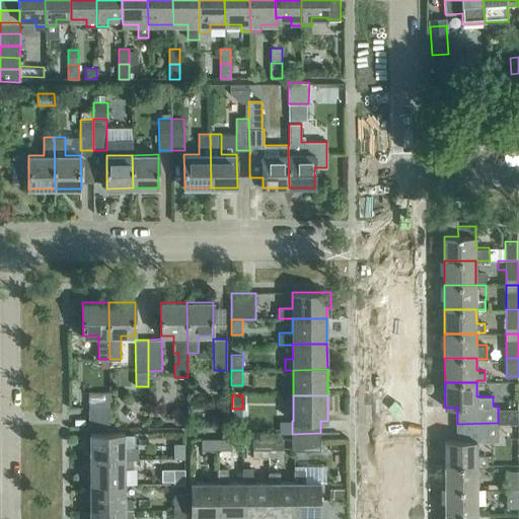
[(109,428),(109,409),(89,409),(89,428),(109,428)]
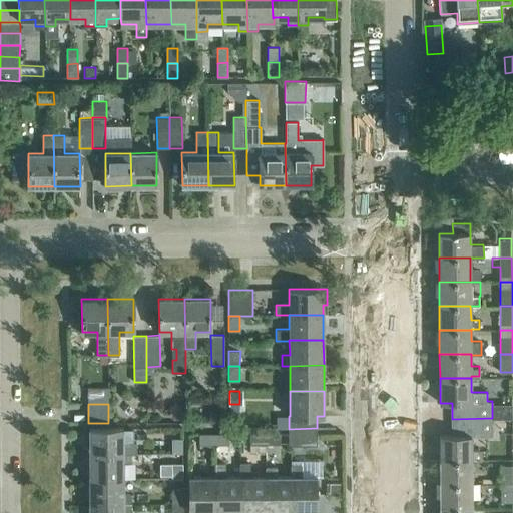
[(210,409),(210,423),(223,423),(223,409),(210,409)]
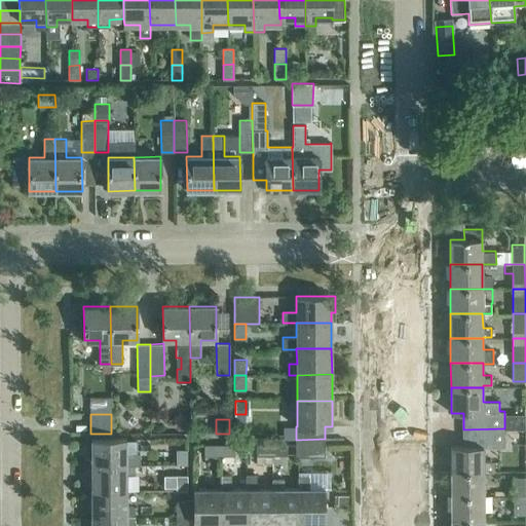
[(483,461),(483,447),(491,447),(491,446),(504,446),(504,428),(463,429),(463,446),(451,446),(451,472),(483,472),(494,472),(494,461),(483,461)]
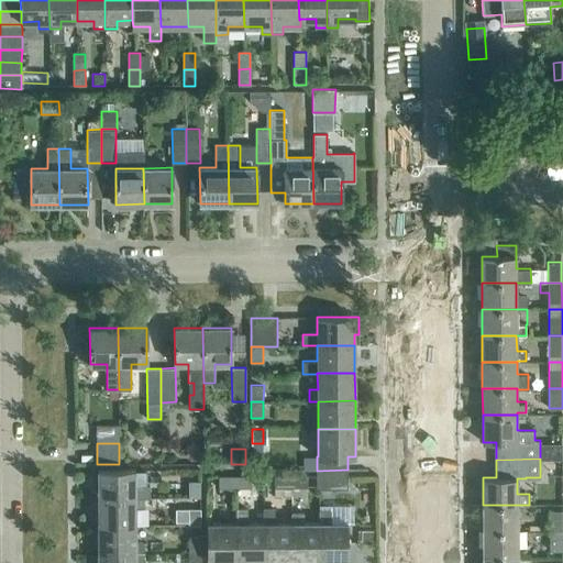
[(98,470),(98,498),(144,498),(150,498),(150,485),(135,485),(135,470),(98,470)]
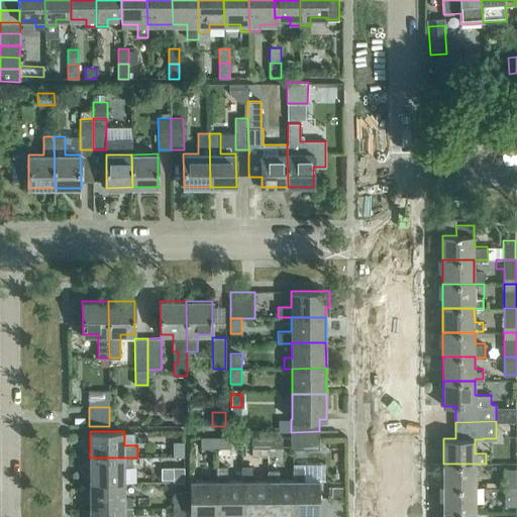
[(291,449),(319,449),(319,436),(291,436),(291,449)]
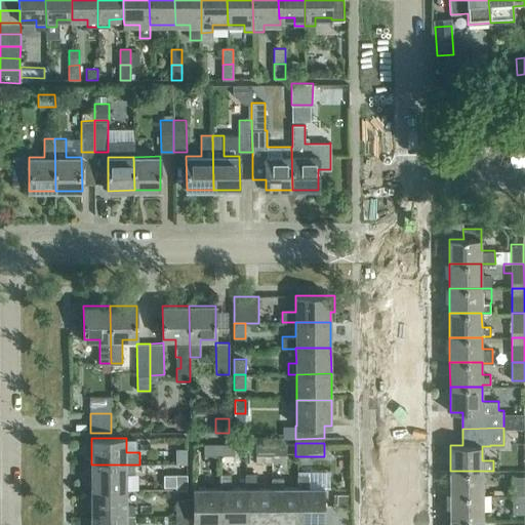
[(219,454),(219,444),(204,444),(204,454),(219,454)]
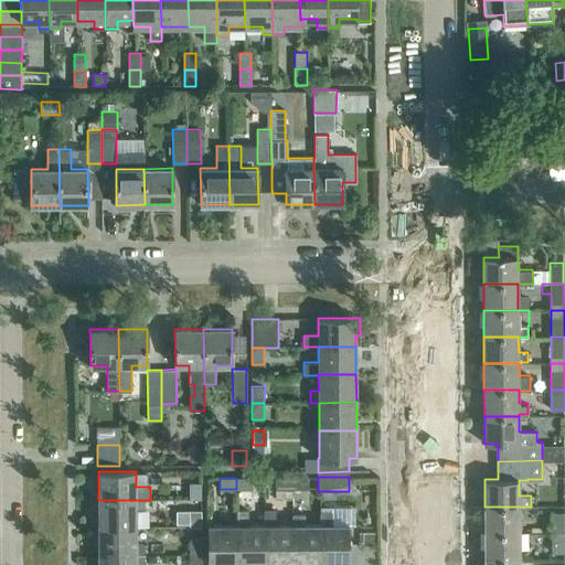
[(253,489),(253,478),(236,478),(236,489),(253,489)]
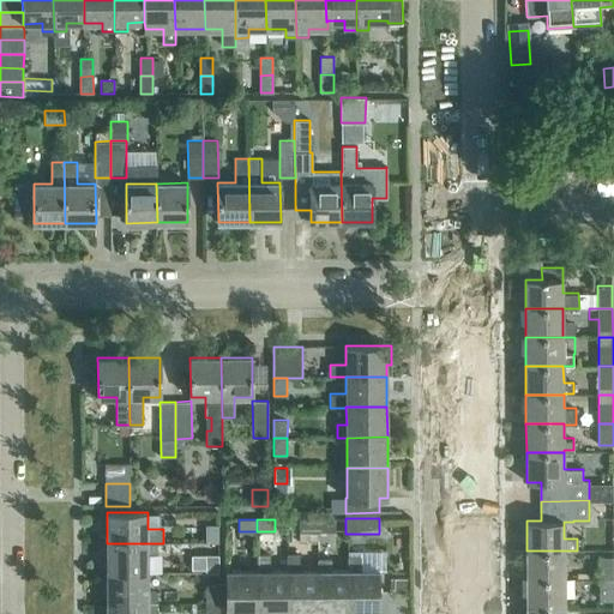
[(318,533),(318,519),(300,519),(299,531),(318,533)]
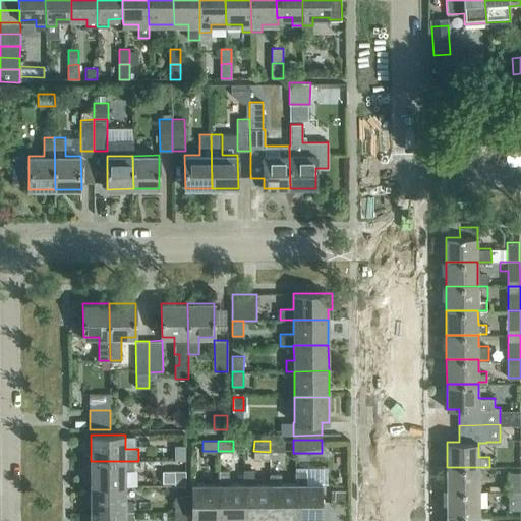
[(284,452),(284,441),(270,441),(270,452),(284,452)]
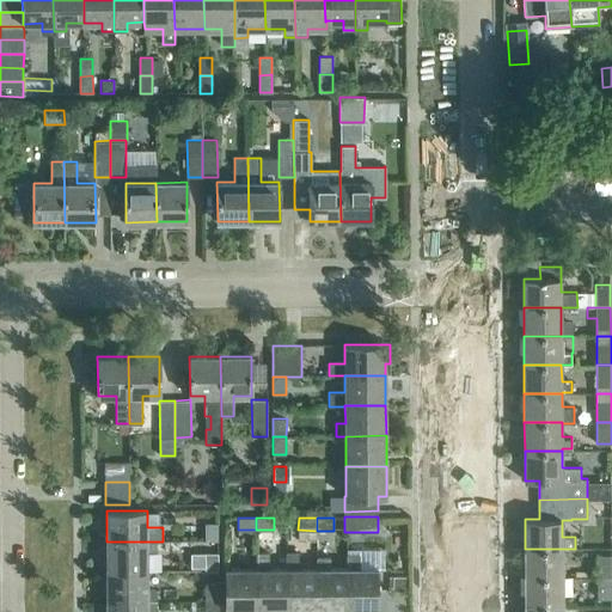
[(218,540),(218,522),(204,522),(204,540),(218,540)]
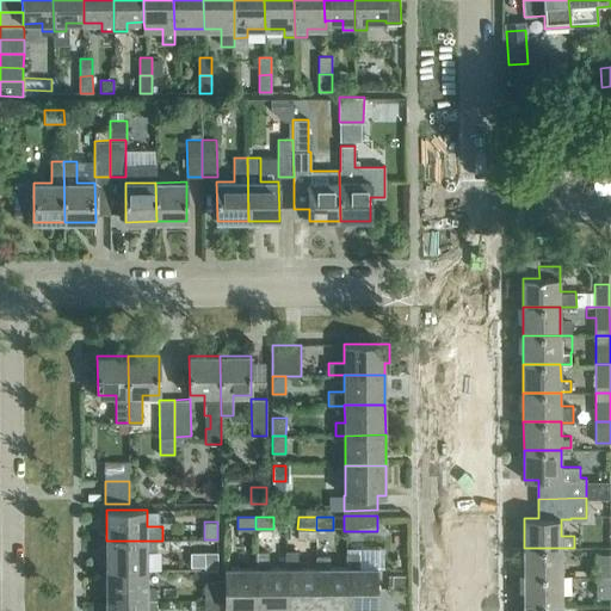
[(147,571),(147,551),(156,551),(156,541),(106,541),(106,571),(147,571)]
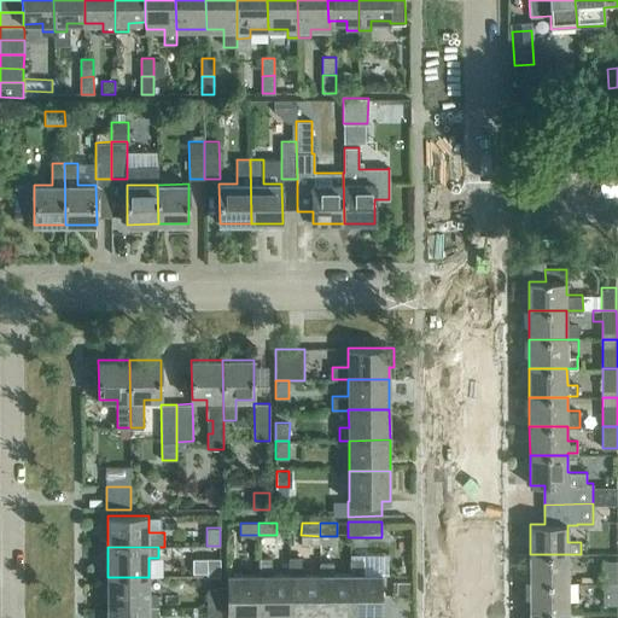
[(569,583),(567,554),(530,554),(530,583),(569,583)]
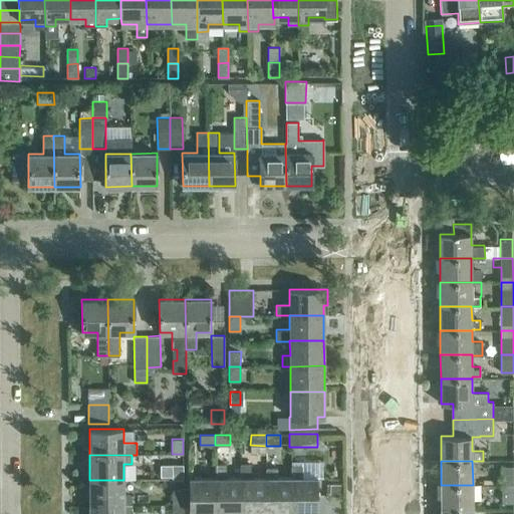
[(266,511),(266,477),(265,477),(251,477),(251,463),(240,463),(240,477),(241,511),(266,511)]
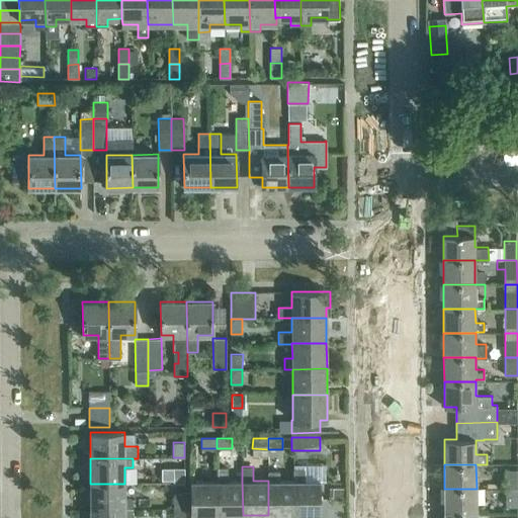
[(173,471),(173,467),(162,467),(162,481),(173,481),(173,471)]
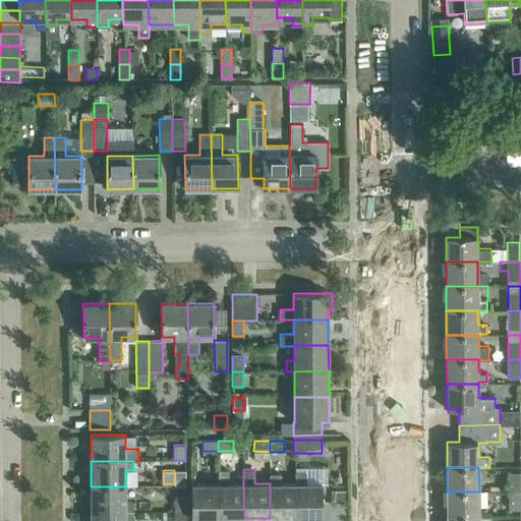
[(185,486),(185,470),(174,470),(174,474),(174,486),(185,486)]
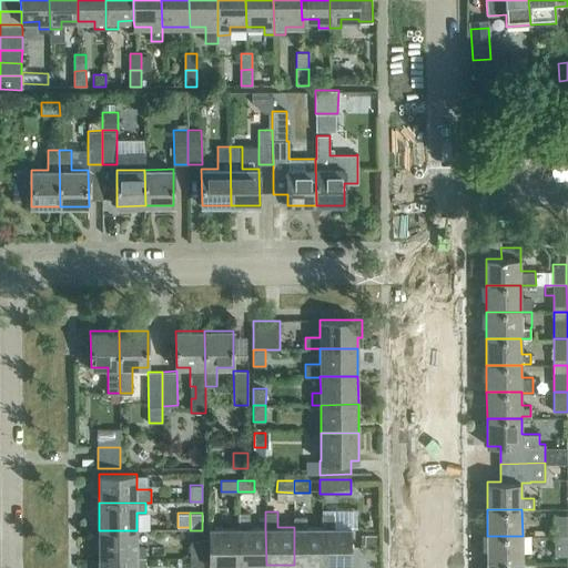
[(266,565),(265,527),(250,528),(250,513),(237,513),(237,528),(237,566),(266,565)]
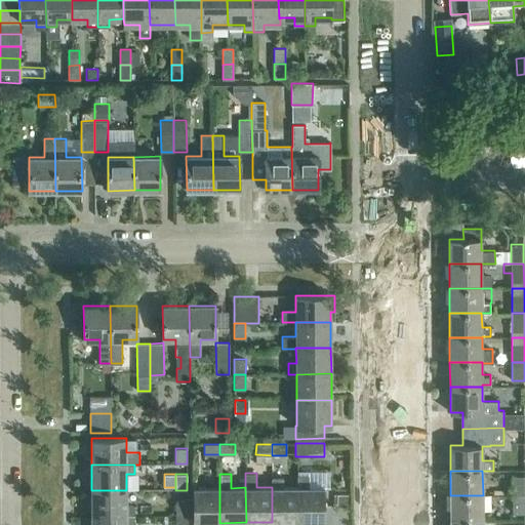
[(524,495),(524,477),(512,477),(512,495),(524,495)]
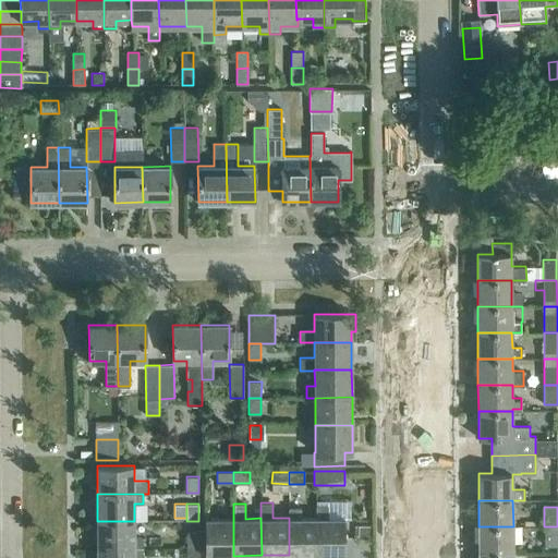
[(316,555),(316,518),(301,518),(301,508),(288,508),(288,518),(289,518),(289,555),(316,555)]
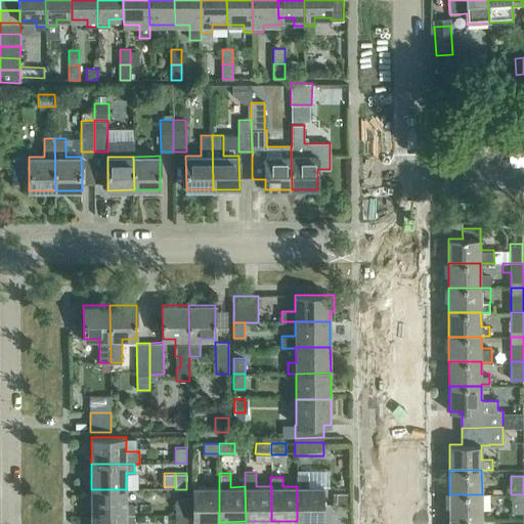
[(323,486),(297,486),(297,521),(323,521),(323,486)]
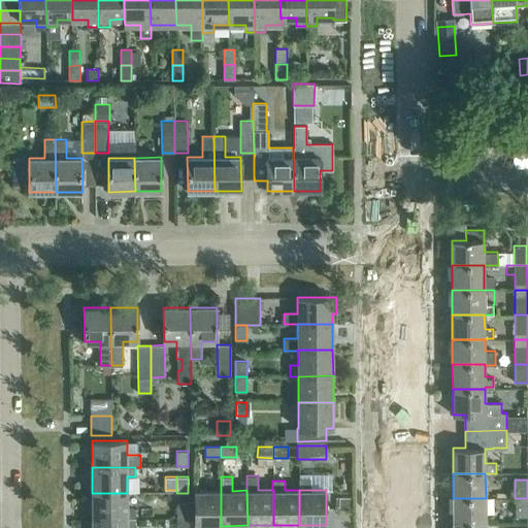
[(221,491),(195,491),(195,526),(221,526),(221,491)]
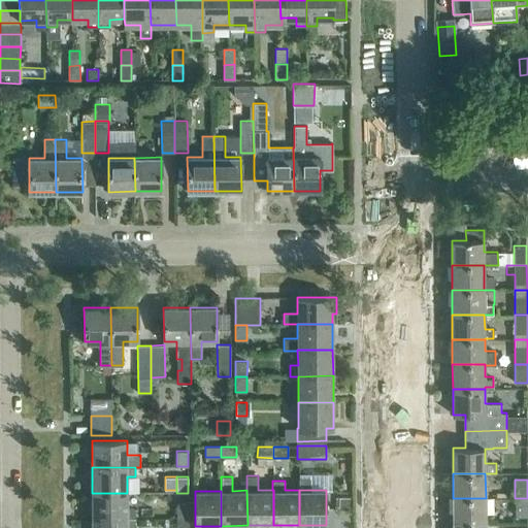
[(127,508),(127,493),(92,493),(92,519),(135,519),(135,508),(127,508)]
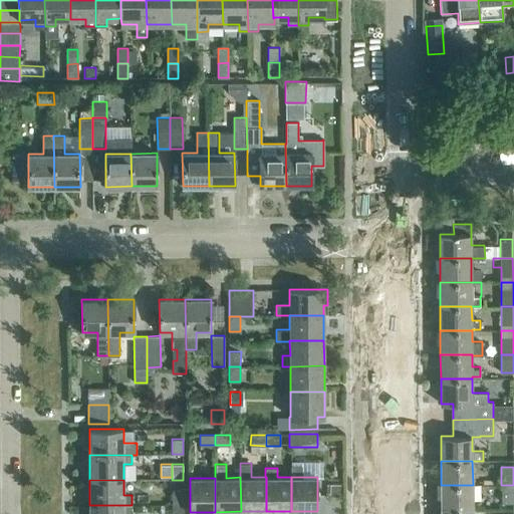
[(330,485),(330,495),(342,495),(342,484),(330,485)]
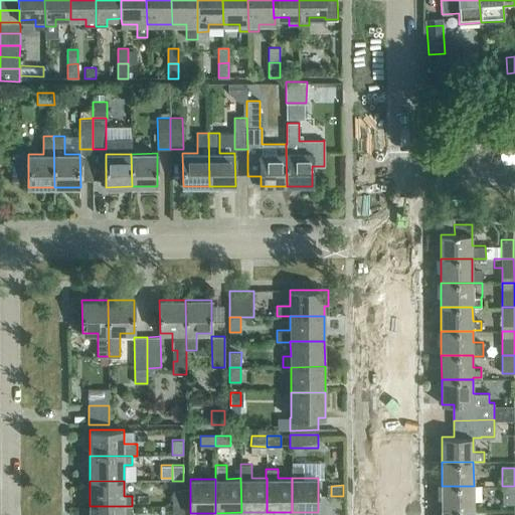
[(474,510),(474,486),(442,486),(442,510),(474,510)]
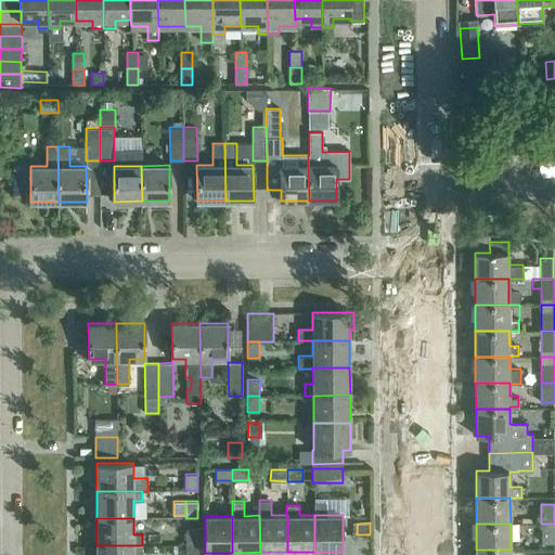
[(554,543),(554,524),(541,524),(542,543),(554,543)]
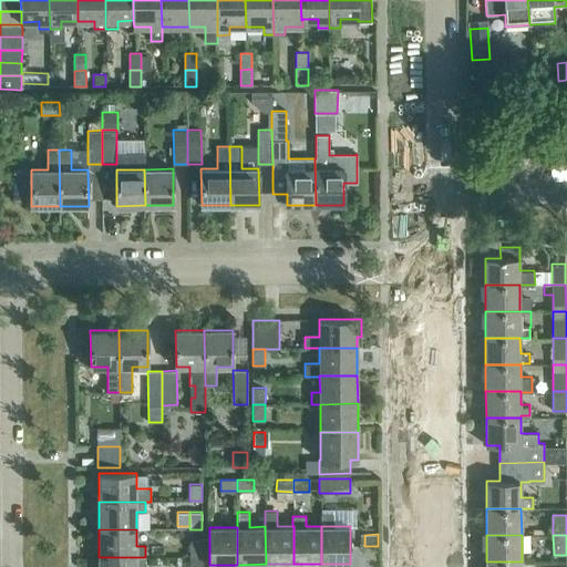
[(202,557),(202,539),(191,539),(191,557),(202,557)]
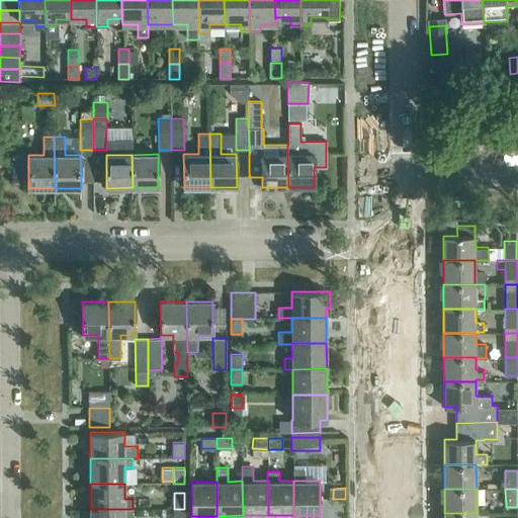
[(133,517),(133,509),(90,509),(90,517),(133,517)]
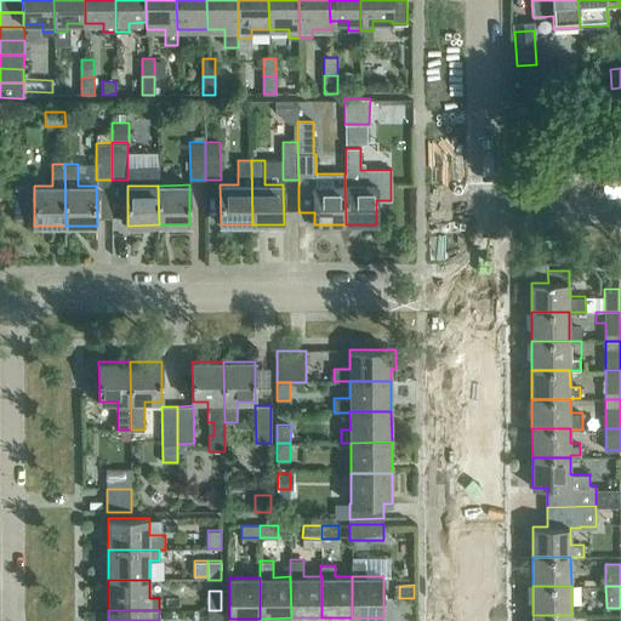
[(221,620),(221,610),(209,610),(208,620),(221,620)]
